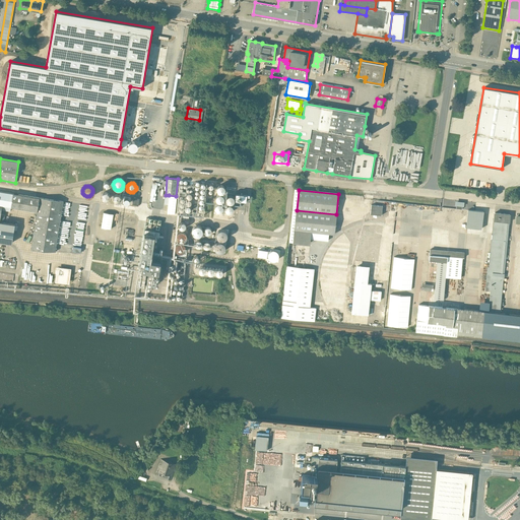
[(0,240),(12,243),(15,223),(3,222),(4,214),(0,213),(2,205),(10,207),(37,211),(38,211),(40,197),(0,191),(0,240)]
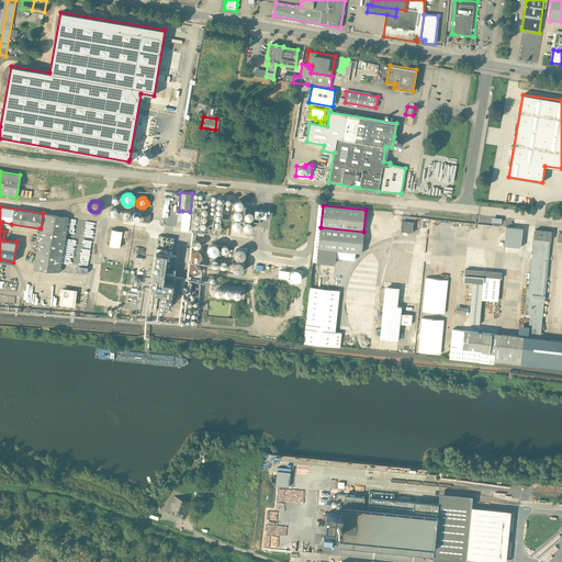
[(142,213),(133,212),(131,220),(139,221),(142,213)]
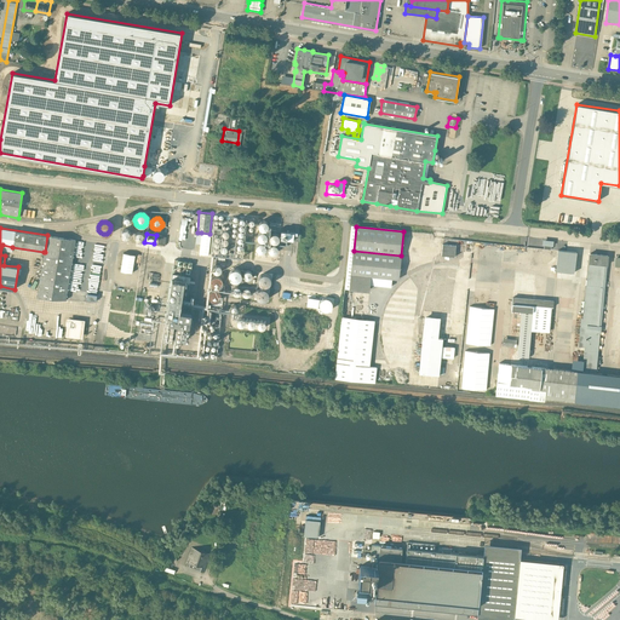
[(47,235),(45,252),(44,252),(36,297),(67,299),(76,240),(47,235)]
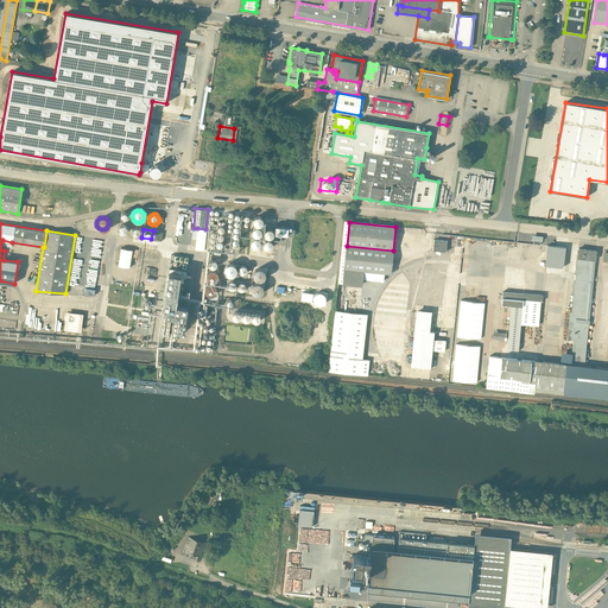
[(432,239),(432,251),(447,251),(447,240),(432,239)]
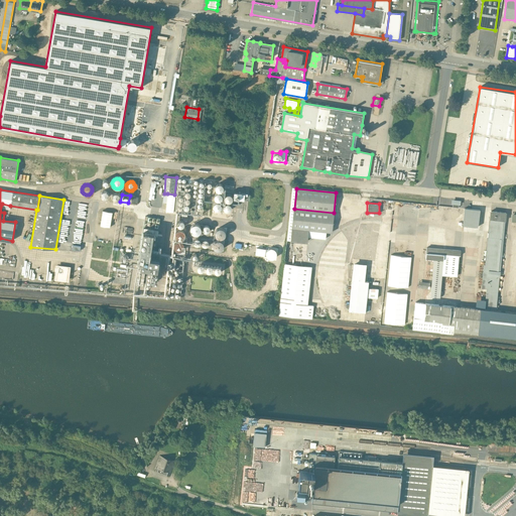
[(332,232),(334,213),(294,209),(292,228),(309,230),(332,232)]
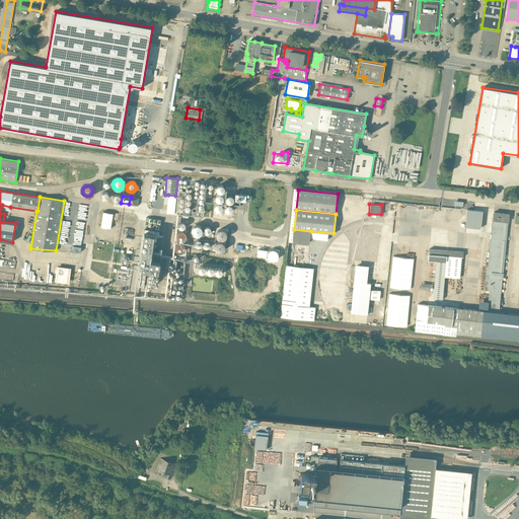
[(486,212),(472,210),(471,223),(484,225),(486,212)]
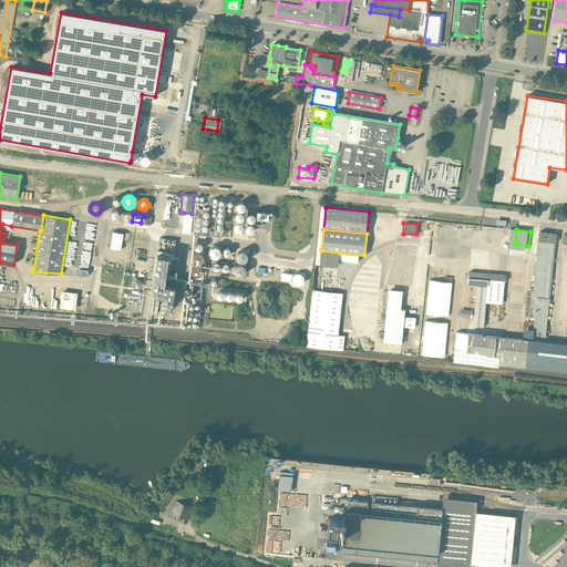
[(121,249),(122,232),(111,232),(110,248),(121,249)]
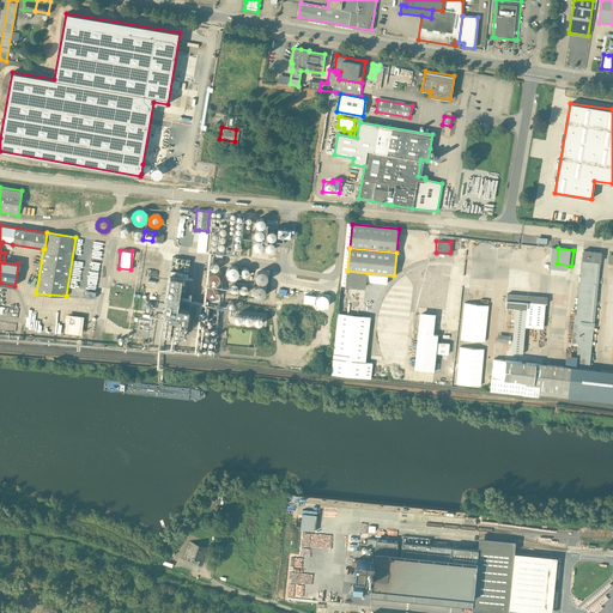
[(583,252),(582,260),(600,262),(601,253),(583,252)]
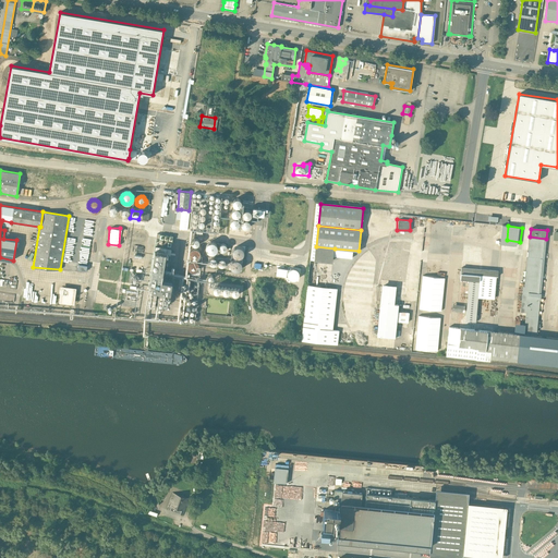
[(164,234),(162,239),(167,240),(166,245),(170,246),(173,237),(164,234)]
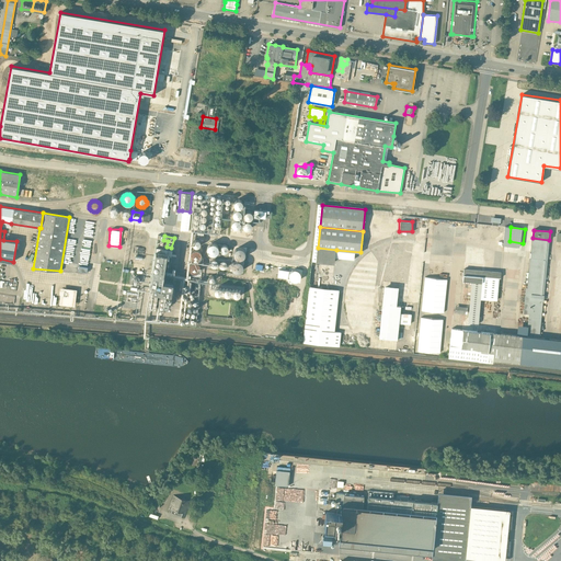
[(549,240),(533,238),(528,288),(526,288),(524,313),(529,315),(527,336),(539,338),(549,240)]
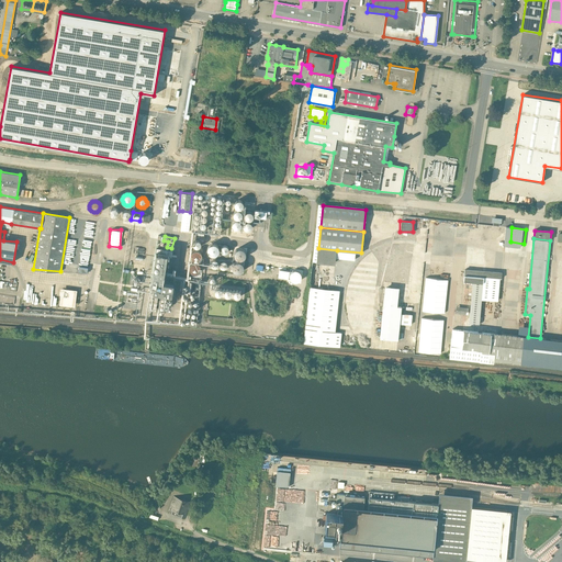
[(208,248),(208,250),(208,251),(209,253),(210,255),(211,255),(213,255),(215,255),(216,254),(217,253),(218,251),(218,249),(218,248),(217,246),(216,245),(214,244),(213,244),(211,245),(210,245),(209,247),(208,248)]
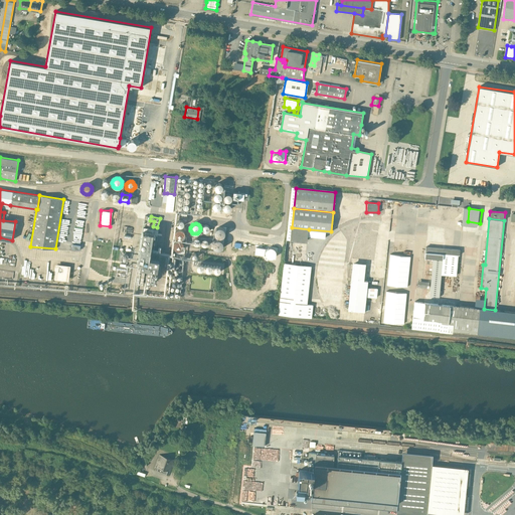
[(158,230),(143,227),(138,262),(140,262),(136,282),(143,283),(145,268),(157,270),(158,265),(153,264),(154,259),(154,254),(159,254),(161,245),(159,245),(158,248),(155,248),(157,238),(161,239),(162,234),(158,233),(158,230)]
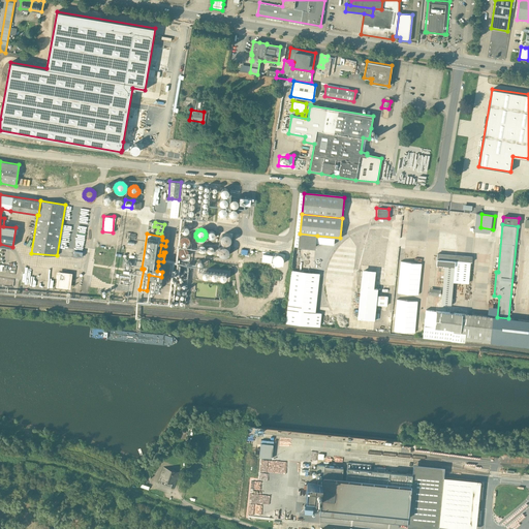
[(220,237),(220,239),(220,241),(221,242),(222,243),(224,244),(225,244),(227,244),(228,243),(229,242),(230,240),(230,239),(230,237),(229,236),(228,235),(226,234),(225,234),(223,234),(222,235),(221,236),(220,237)]
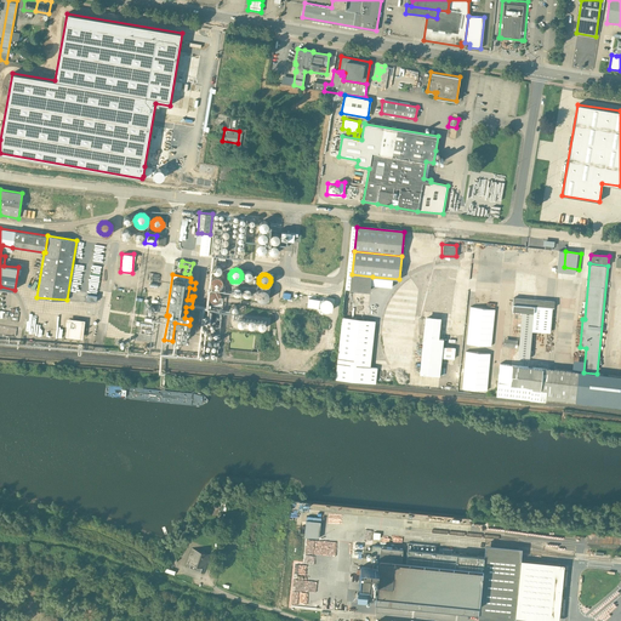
[(370,294),(372,277),(352,274),(351,291),(370,294)]
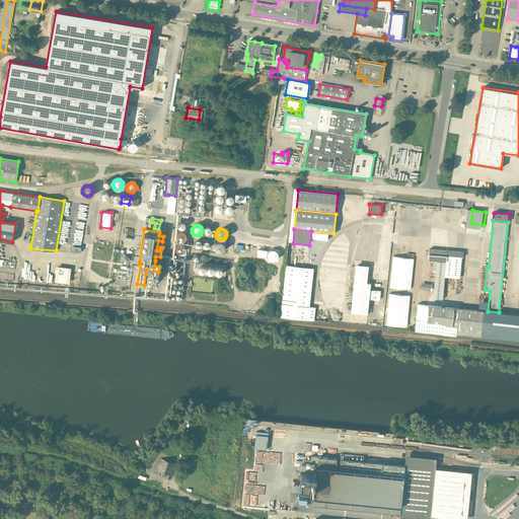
[(176,235),(176,237),(176,238),(177,239),(178,241),(179,241),(181,241),(183,241),(184,240),(186,239),(187,238),(187,236),(187,235),(186,233),(184,232),(182,232),(181,231),(179,232),(178,232),(177,234),(176,235)]
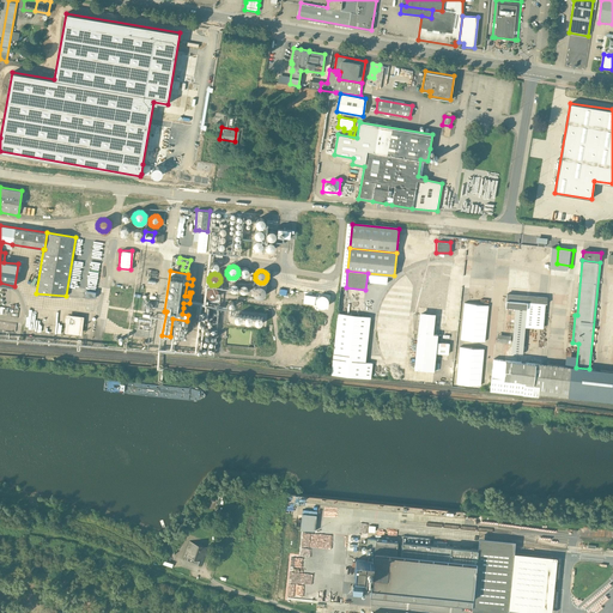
[(253,290),(253,291),(253,293),(254,295),(255,296),(258,297),(259,297),(261,297),(262,296),(263,295),(265,292),(265,291),(265,289),(263,287),(262,286),(261,285),(259,285),(256,285),(255,286),(254,287),(253,290)]
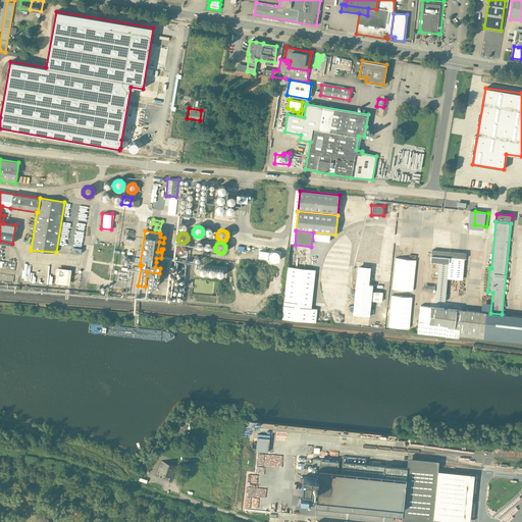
[(176,248),(175,250),(176,251),(177,253),(178,254),(179,254),(181,255),(183,254),(185,254),(186,252),(186,251),(187,249),(186,248),(185,246),(184,245),(183,245),(180,245),(179,245),(177,246),(176,247),(176,248)]
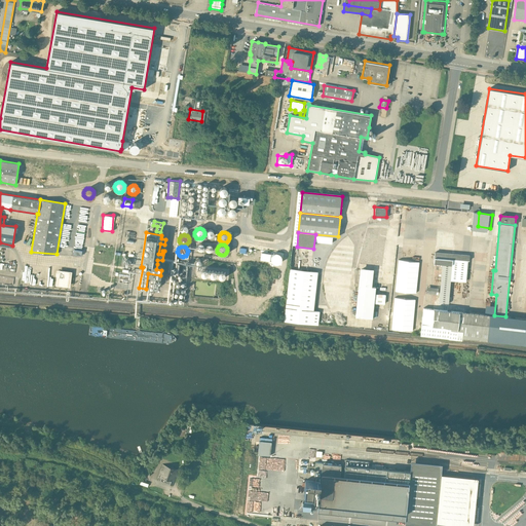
[(416,292),(418,261),(397,259),(395,290),(416,292)]
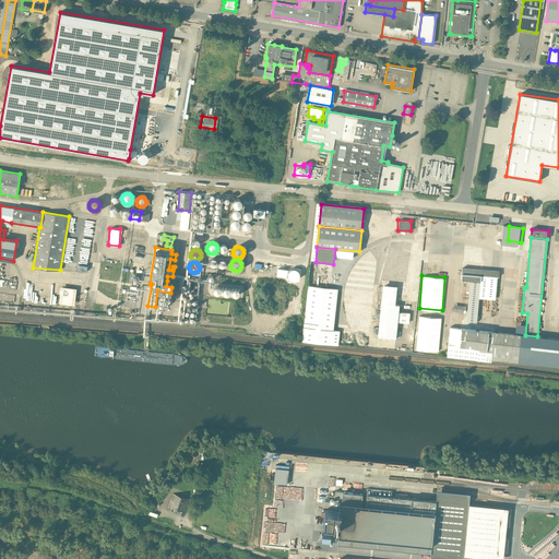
[(497,277),(480,275),(479,282),(478,298),(495,299),(497,277)]
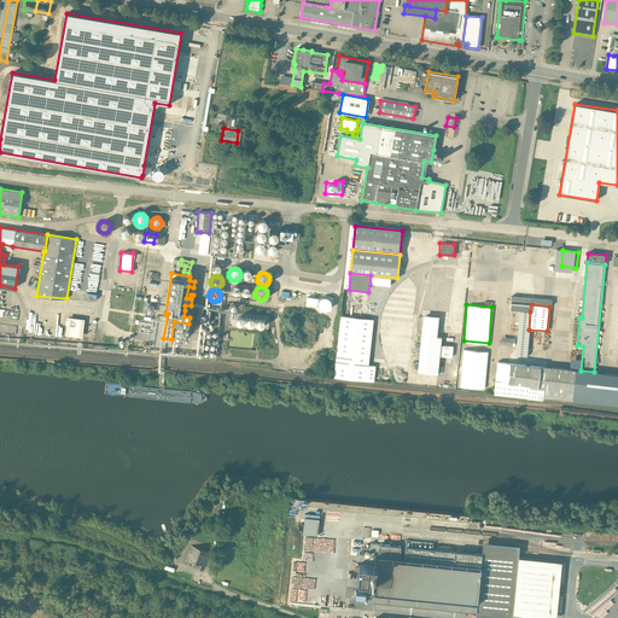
[(530,312),(520,310),(516,363),(526,365),(529,330),(530,312)]
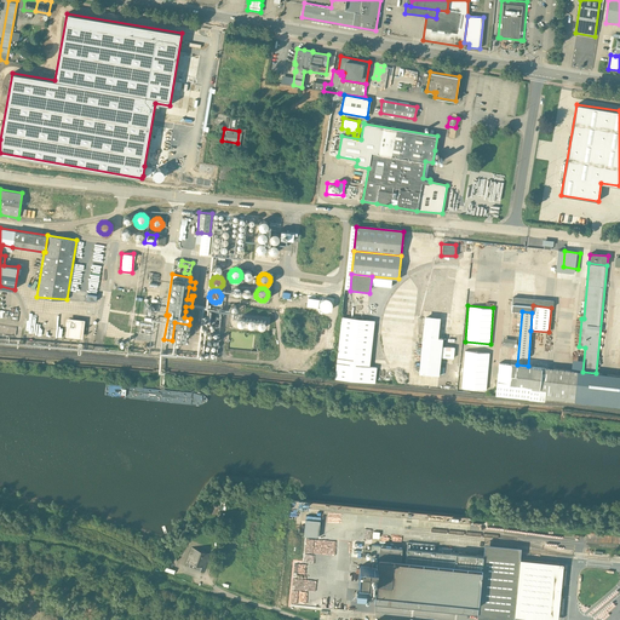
[(374,320),(342,316),(336,377),(368,380),(374,320)]
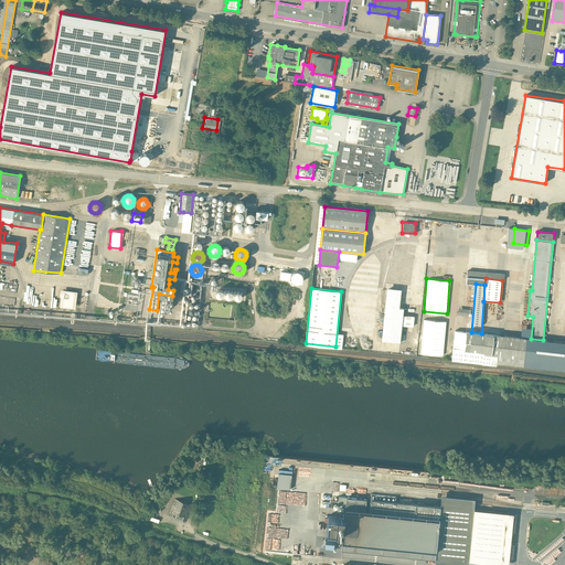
[(401,289),(387,288),(382,340),(400,341),(402,324),(403,316),(403,308),(400,308),(401,289)]
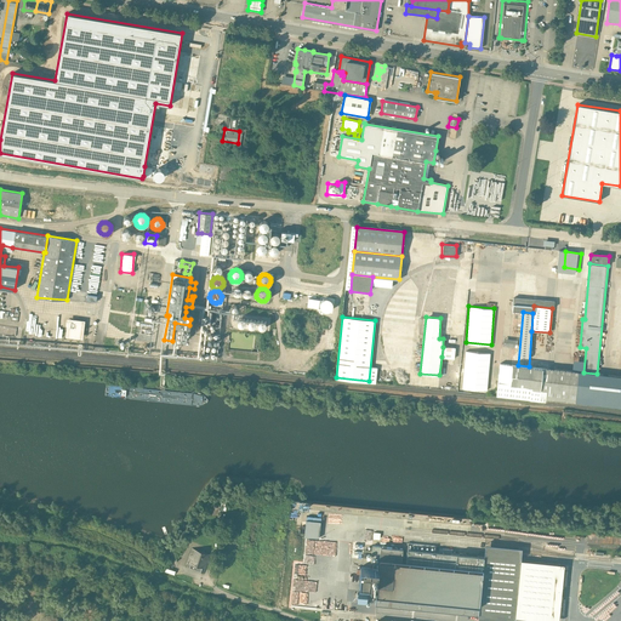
[(66,318),(64,336),(81,337),(84,319),(66,318)]
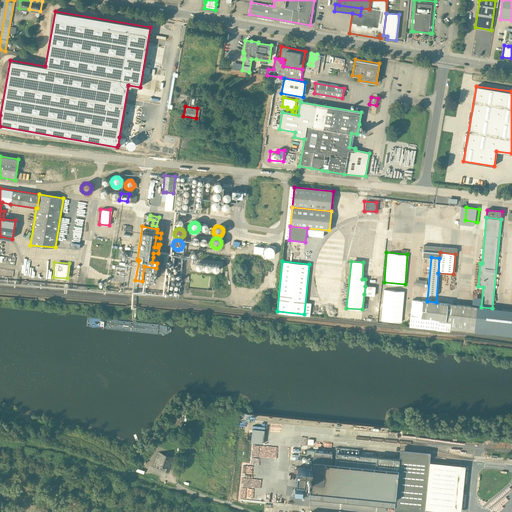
[(365,286),(364,294),(374,295),(375,287),(365,286)]
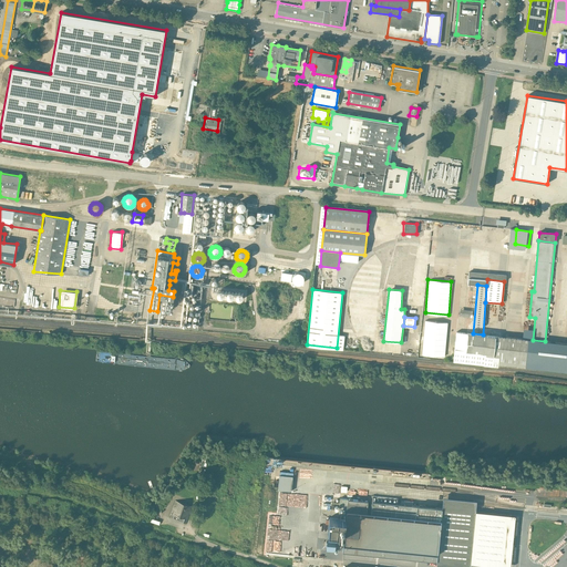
[(424,320),(421,353),(444,356),(446,321),(424,320)]
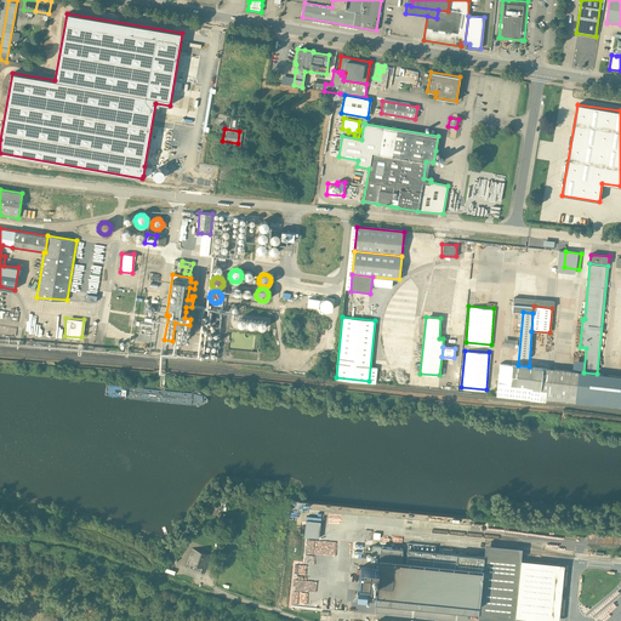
[(529,366),(518,365),(508,364),(507,368),(500,366),(499,385),(496,385),(496,388),(522,393),(522,387),(546,391),(545,398),(594,403),(597,374),(584,372),(529,366)]
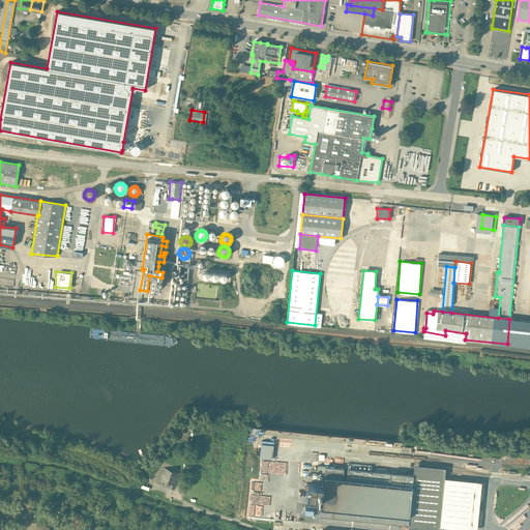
[(529,320),(509,319),(507,344),(529,346),(529,320)]
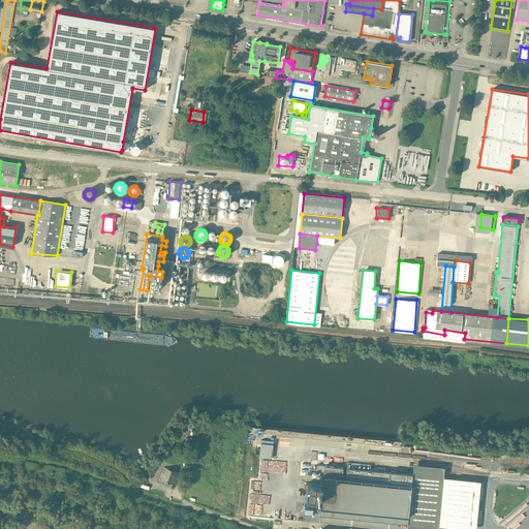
[(273,444),(260,442),(259,457),(272,458),(273,444)]
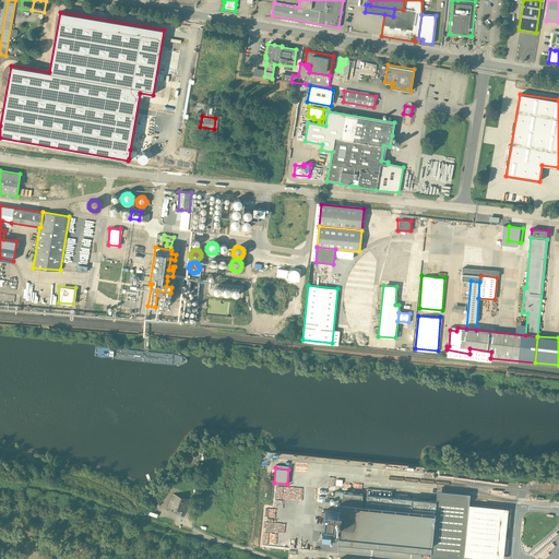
[(335,490),(328,490),(325,503),(334,503),(334,504),(342,506),(341,511),(333,511),(324,510),(323,524),(332,525),(340,526),(339,535),(337,544),(430,552),(430,558),(438,558),(463,558),(464,556),(492,558),(502,558),(508,508),(468,504),(470,494),(437,490),(436,501),(391,497),(367,494),(366,508),(361,508),(363,494),(335,491),(335,490)]
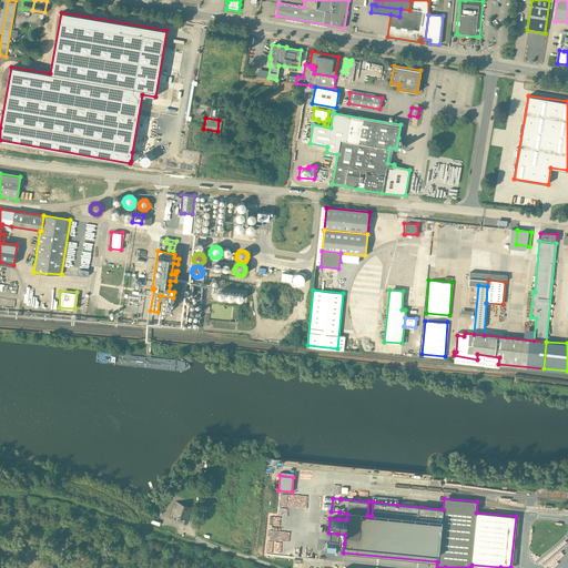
[(186,523),(192,506),(176,500),(171,517),(186,523)]
